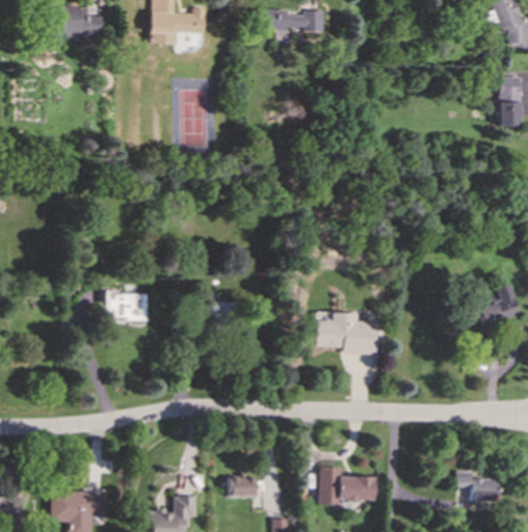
[(205,33),(206,7),(194,7),(193,12),(176,12),(176,0),(152,0),(151,44),(178,45),(178,31),(205,33)]
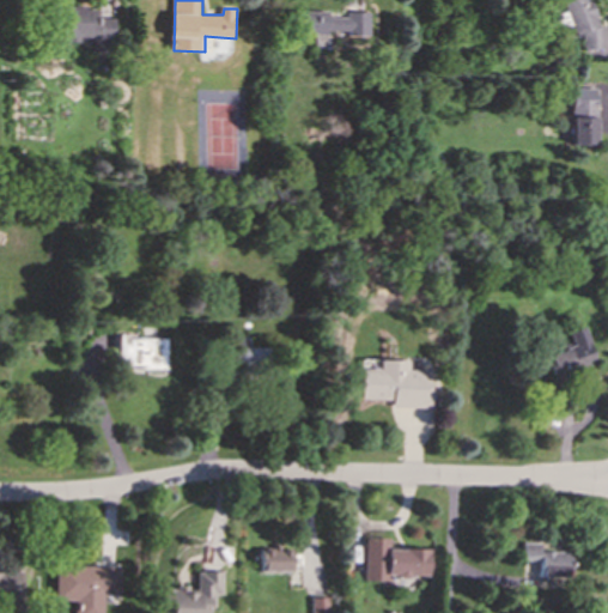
[(587,49),(607,49),(605,41),(605,32),(593,0),(565,0),(569,11),(559,14),(563,25),(573,25),(577,35),(585,35),(587,49)]
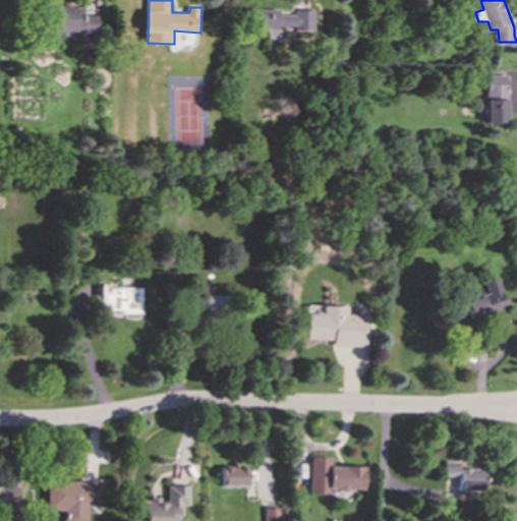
[(82,45),(99,45),(99,14),(84,14),(84,6),(54,6),(54,34),(82,34),(82,45)]
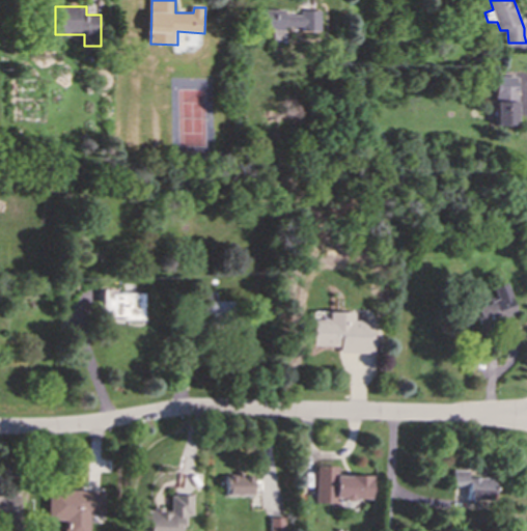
[(325,29),(325,9),(305,9),(305,15),(288,15),(288,9),(264,9),(264,28),(277,28),(277,38),(288,38),(288,30),(325,29)]
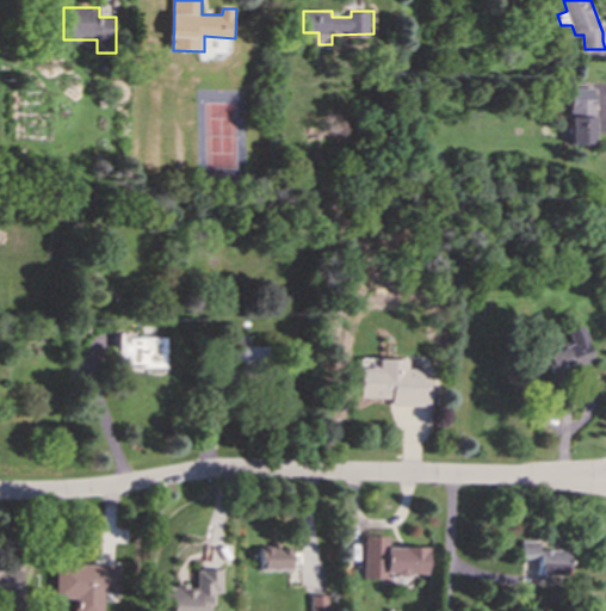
[(598,87),(574,88),(575,144),(599,144),(598,87)]
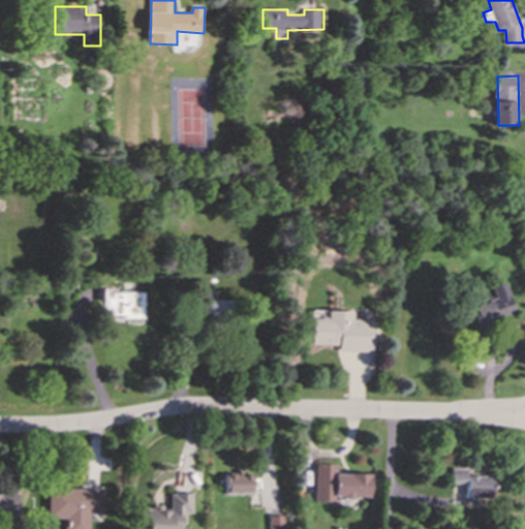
[(493,286),(496,299),(474,305),(480,325),(517,315),(507,282),(493,286)]
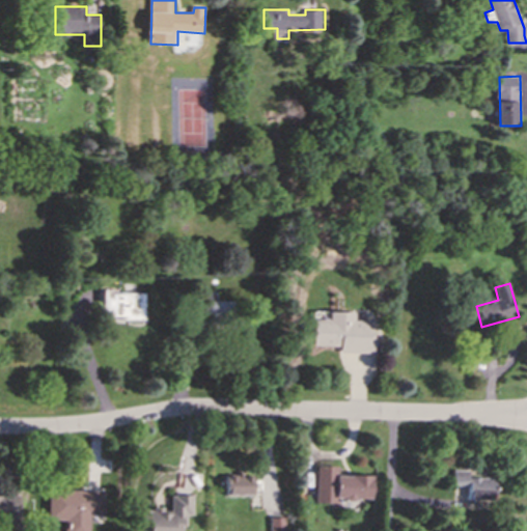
[(107,318),(148,319),(148,291),(108,290),(107,318)]
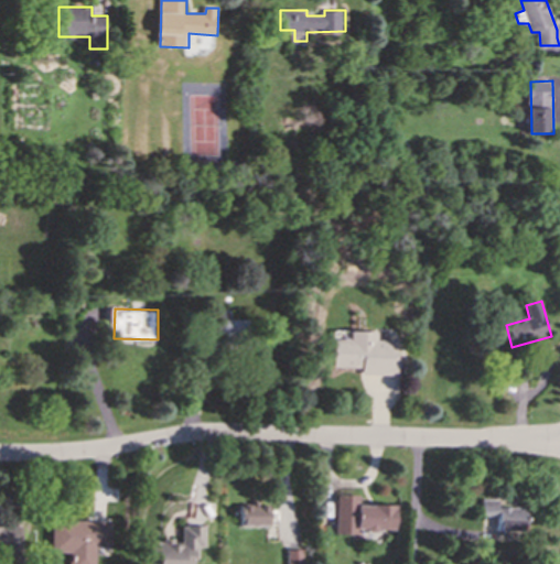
[(233,320),(233,311),(215,311),(215,335),(251,336),(251,321),(233,320)]
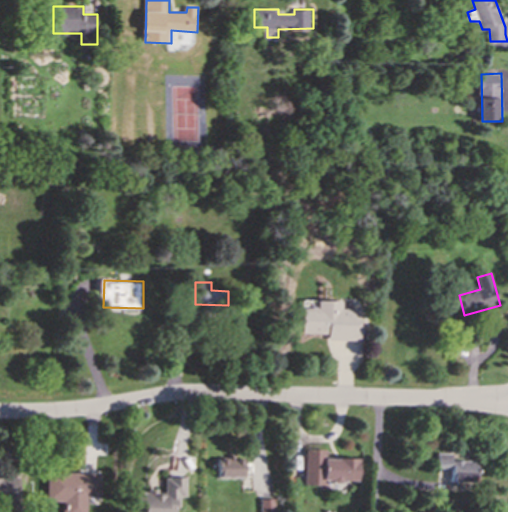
[(330,340),(363,340),(363,308),(344,308),(344,301),(320,300),(319,308),(304,307),(303,333),(330,334),(330,340)]
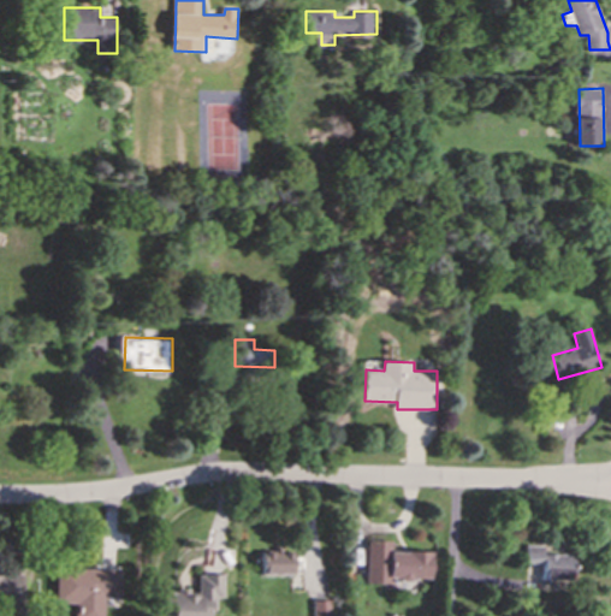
[(368,582),(395,584),(395,579),(433,579),(433,551),(396,551),(396,540),(369,540),(368,582)]
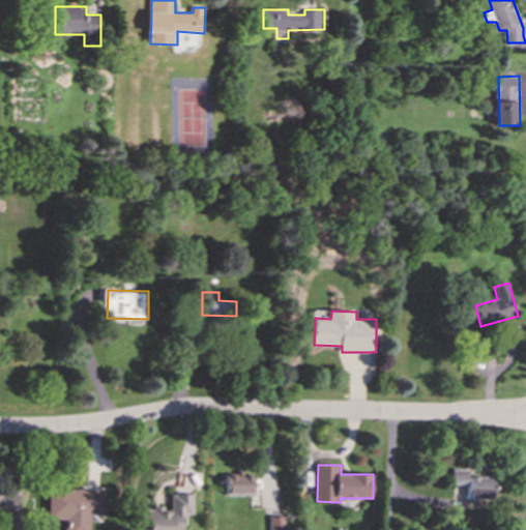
[(469,498),(501,499),(502,476),(470,475),(470,469),(455,469),(455,484),(470,486),(469,498)]
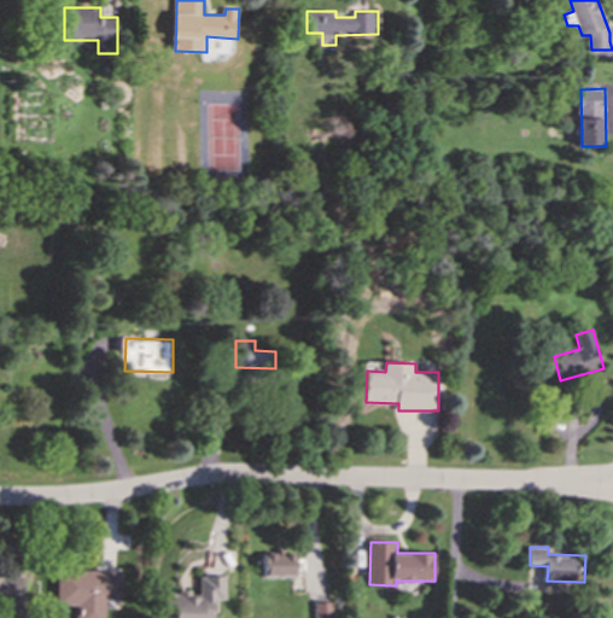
[(297,576),(297,552),(276,552),(276,554),(264,554),(264,576),(297,576)]
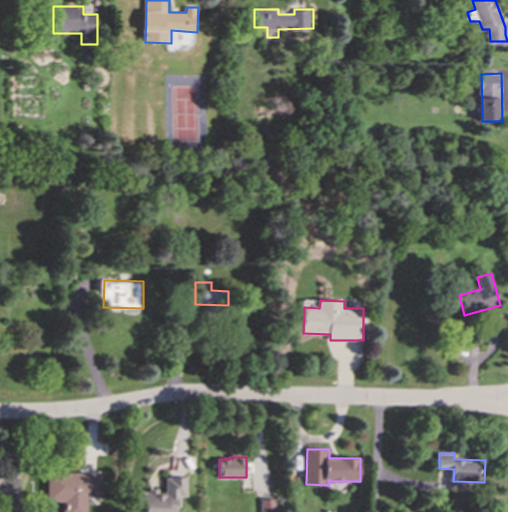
[(64,511),(88,511),(89,497),(103,497),(103,473),(50,471),(48,501),(65,501),(64,511)]
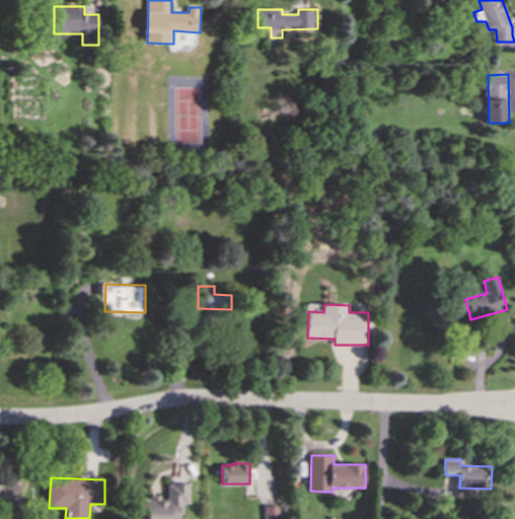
[(0,511),(24,511),(23,480),(0,480),(0,511)]
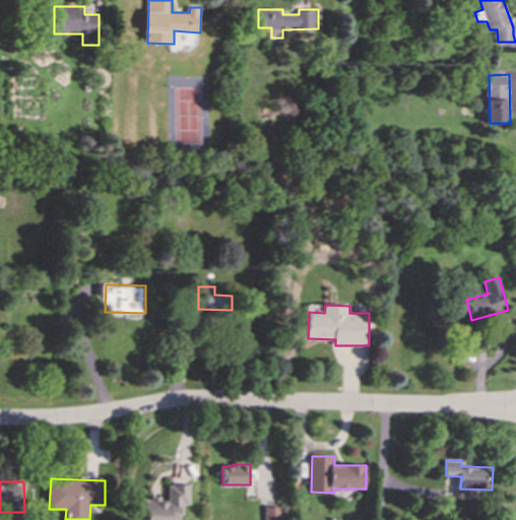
[(191,484),(170,484),(169,499),(142,498),(141,519),(179,519),(180,513),(184,513),(184,504),(190,504),(191,484)]
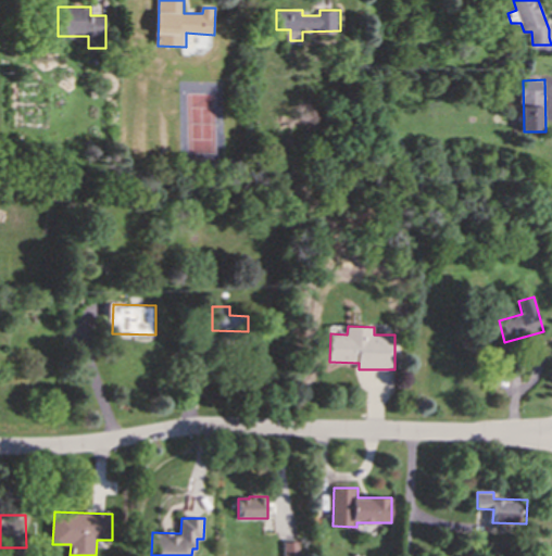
[(285,555),(301,555),(301,541),(285,542),(285,555)]
